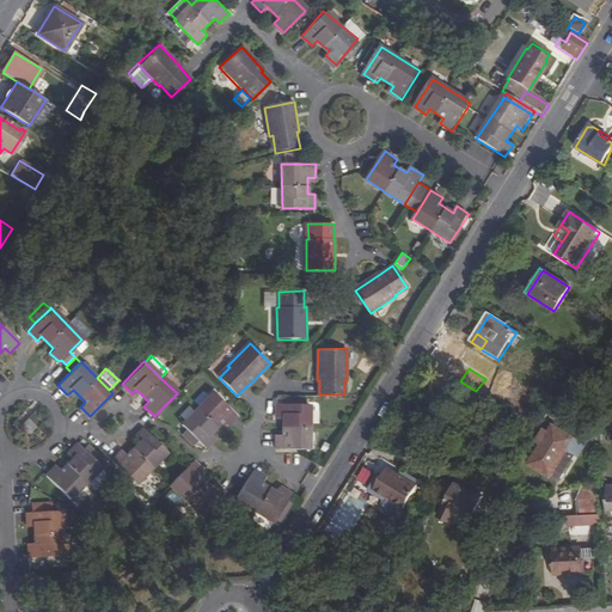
[(224,423),(228,428),(238,417),(214,395),(184,427),(207,450),(216,440),(212,435),(224,423)]
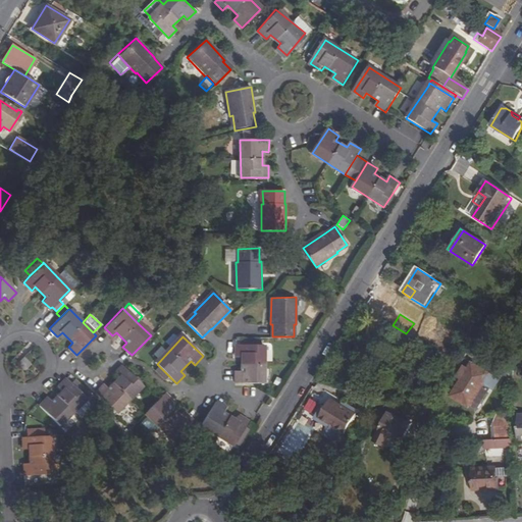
[(237,345),(237,357),(242,357),(241,371),(236,371),(236,383),(264,383),(264,345),(237,345)]
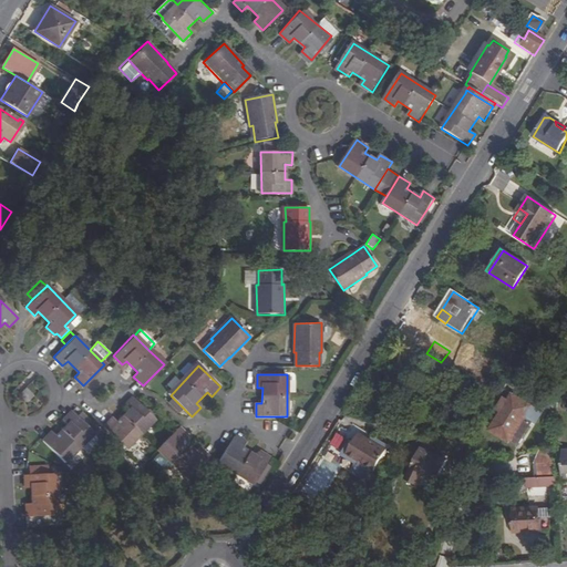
[(24,390),(19,395),(27,403),(32,398),(24,390)]
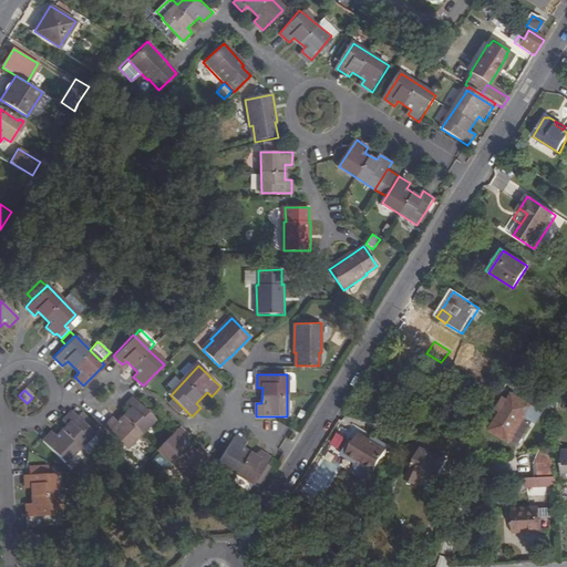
[(501,412),(488,432),(508,444),(511,442),(518,447),(533,424),(535,426),(543,414),(513,394),(508,401),(504,399),(497,410),(501,412)]
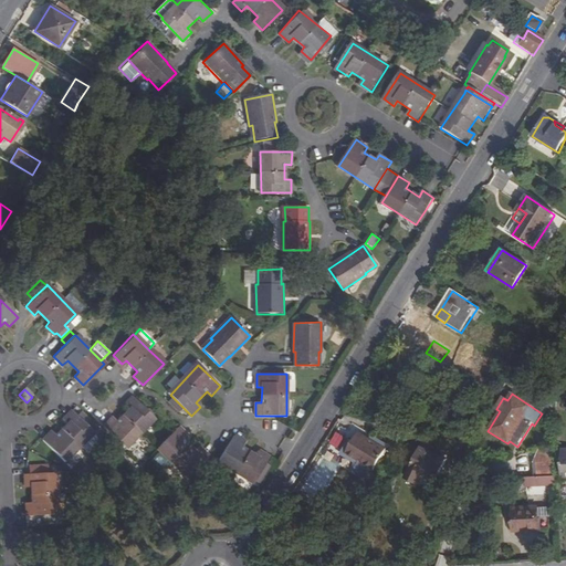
[(117,422),(113,419),(104,428),(126,450),(155,420),(133,399),(124,408),(128,412),(117,422)]
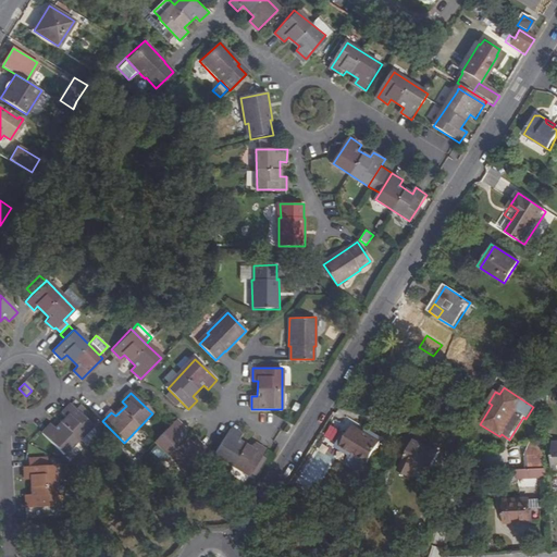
[(77,443),(90,430),(97,423),(81,407),(76,411),(70,406),(61,415),(65,419),(54,429),(50,425),(41,434),(63,456),(77,443)]
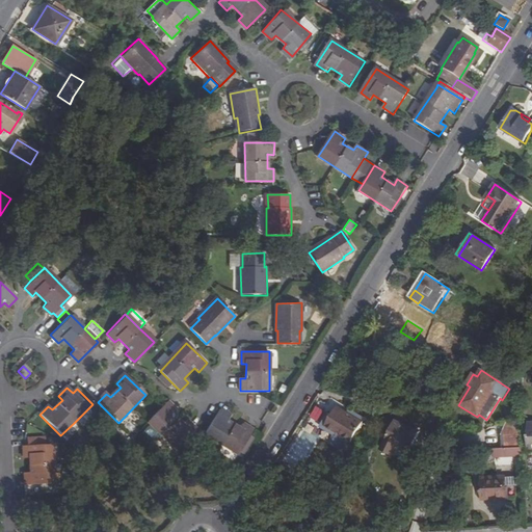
[(174,415),(177,410),(168,402),(148,424),(176,451),(196,429),(188,421),(184,426),(174,415)]
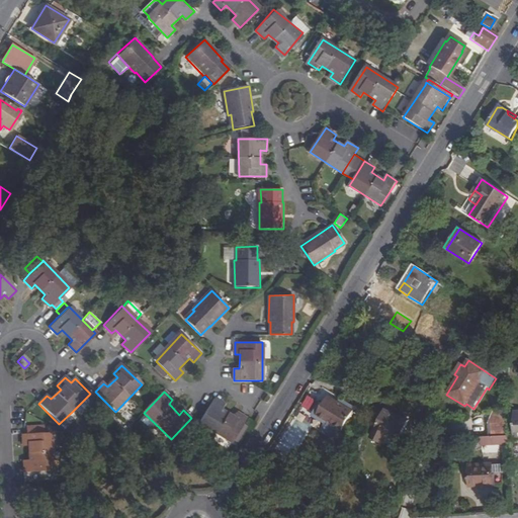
[(317,416),(343,432),(354,413),(328,398),(317,416)]
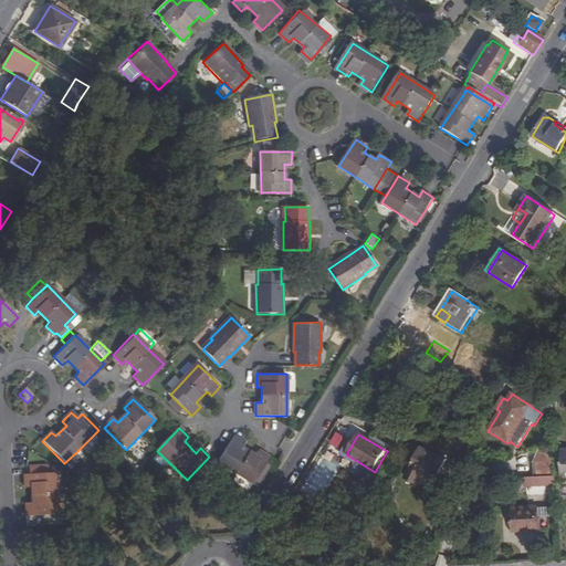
[(92,437),(79,450),(84,456),(98,442),(92,437)]
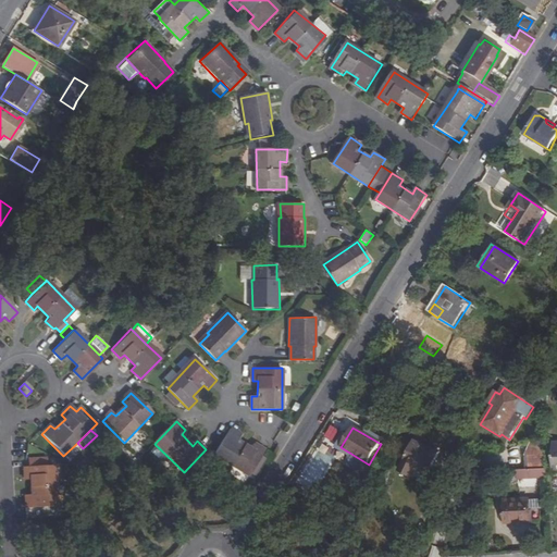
[(238,442),(242,435),(231,430),(215,455),(249,477),(267,450),(256,444),(252,449),(238,442)]
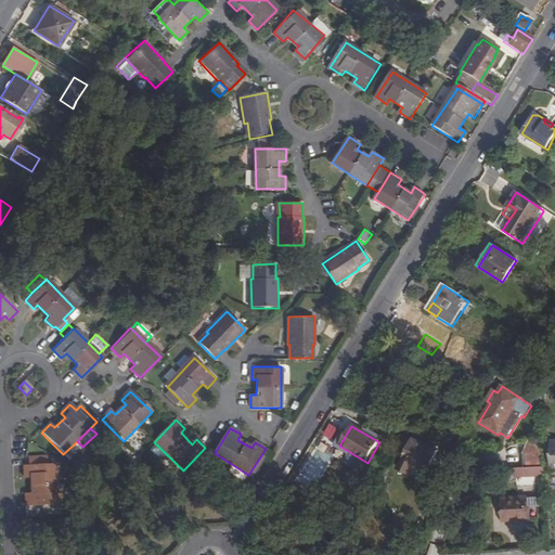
[(545,465),(544,438),(529,439),(524,453),(524,466),(545,465)]
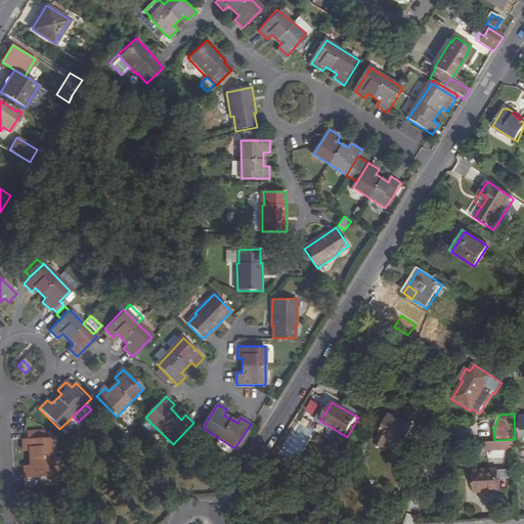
[(388,419),(375,445),(386,450),(389,443),(403,450),(413,430),(388,419)]
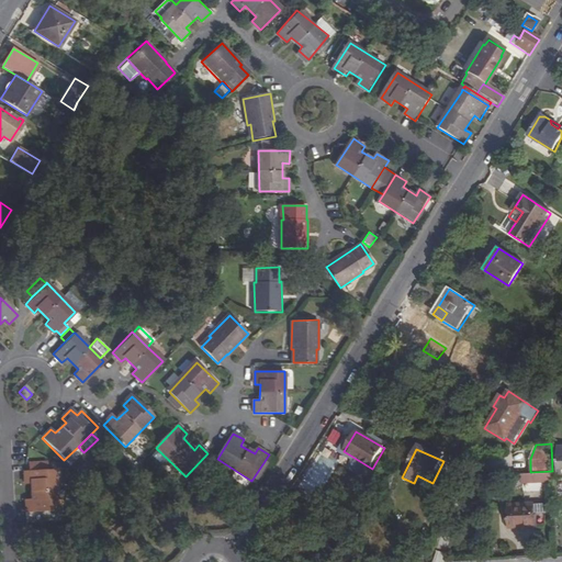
[(318,496),(337,461),(321,451),(301,487),(318,496)]
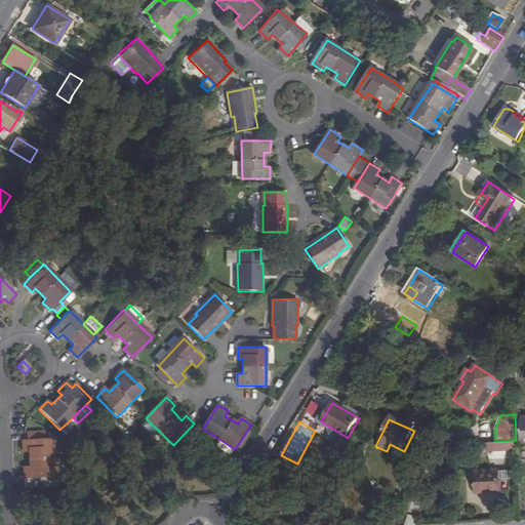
[(31,469),(24,469),(25,480),(53,479),(51,440),(23,441),(24,453),(30,453),(31,469)]
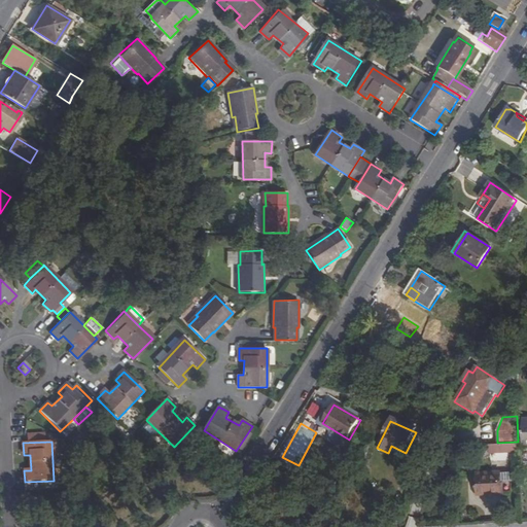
[(519,454),(518,446),(490,447),(490,455),(519,454)]
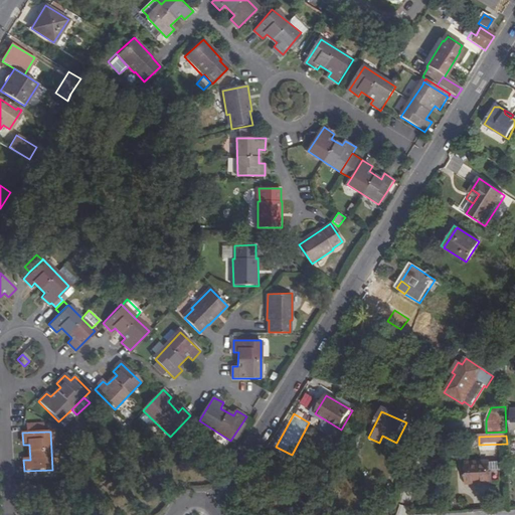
[(467,465),(468,484),(491,483),(490,473),(488,473),(488,464),(467,465)]
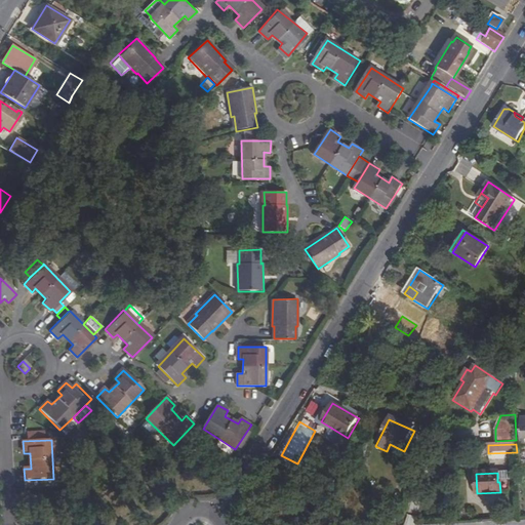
[(326,478),(322,486),(330,490),(334,482),(326,478)]
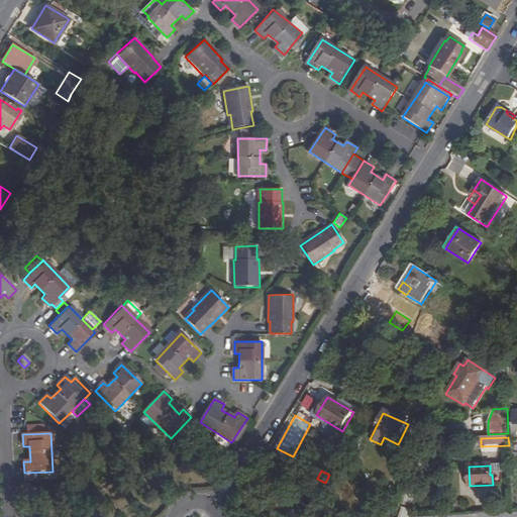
All buildings are outlined.
